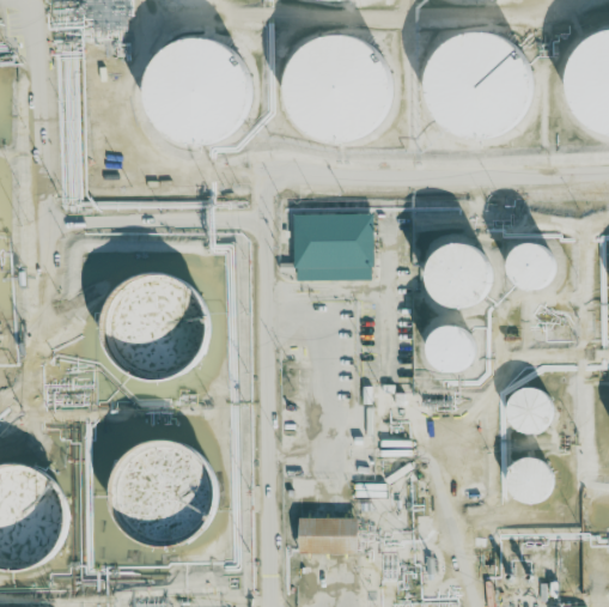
[(585,121),(601,129),(608,129),(608,28),(602,29),(586,35),(574,47),(566,61),(564,77),(565,93),(572,109),(585,121)]
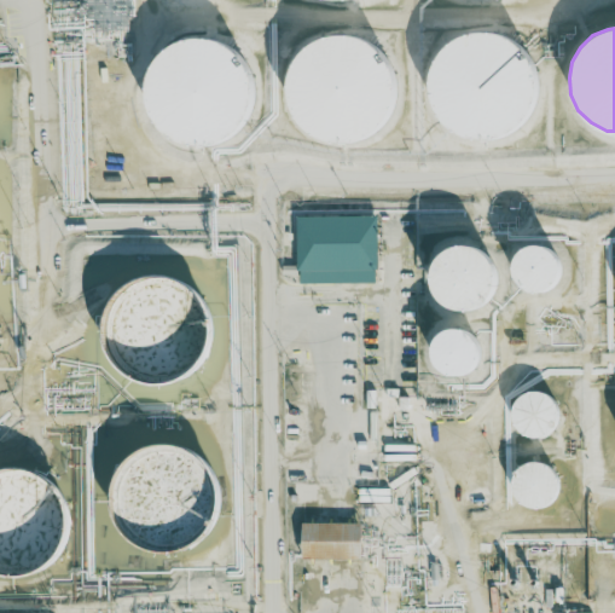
[(447,128),(464,136),(482,138),(499,133),(514,123),(524,110),(531,93),(531,75),(524,58),(512,45),(497,35),(481,33),(464,34),(450,41),(437,52),(429,67),(425,82),(428,99),(435,115),(447,128)]
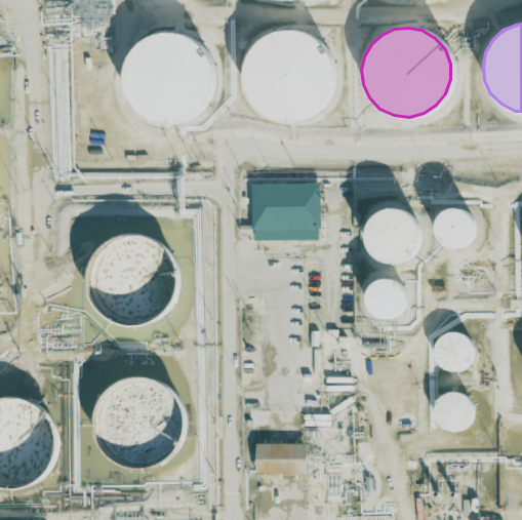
[(258,111),(272,118),(287,119),(303,116),(315,108),(324,95),(329,81),(328,67),(323,52),(314,40),(300,33),(286,30),(273,32),(259,37),(249,47),(243,60),(240,73),(241,87),(248,101),(258,111)]
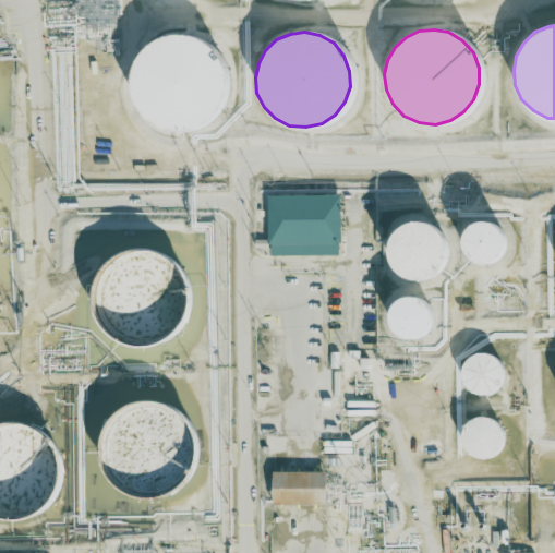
[(144,117),(157,124),(173,128),(189,125),(203,119),(214,107),(220,93),(221,76),(217,61),(208,48),(195,39),(181,35),(167,35),(153,39),(141,48),(133,60),(129,74),(129,88),(134,104),(144,117)]
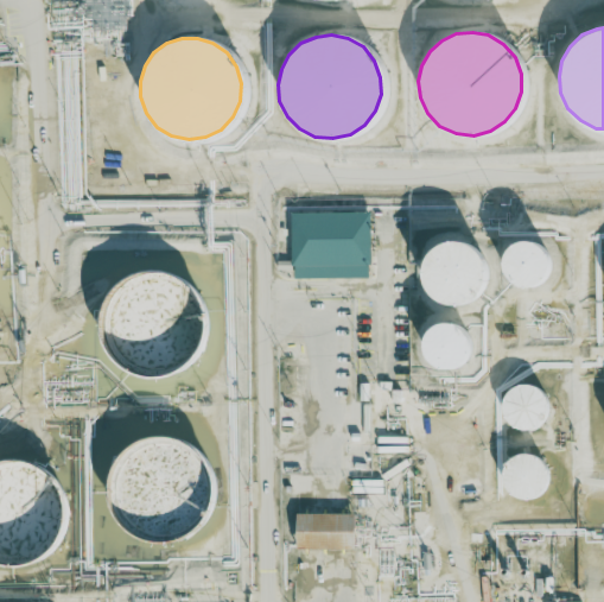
[(286,217),(287,277),(360,277),(360,217),(286,217)]
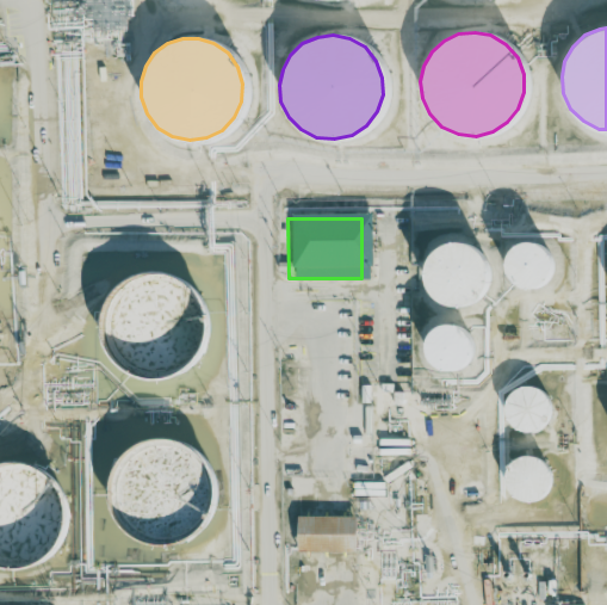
[(434,295),(443,301),(452,303),(463,302),(472,297),(479,290),(484,281),(484,270),(482,260),(476,252),(466,246),(458,244),(448,244),(440,246),(433,252),(427,259),(425,269),(425,277),(427,288),(434,295)]
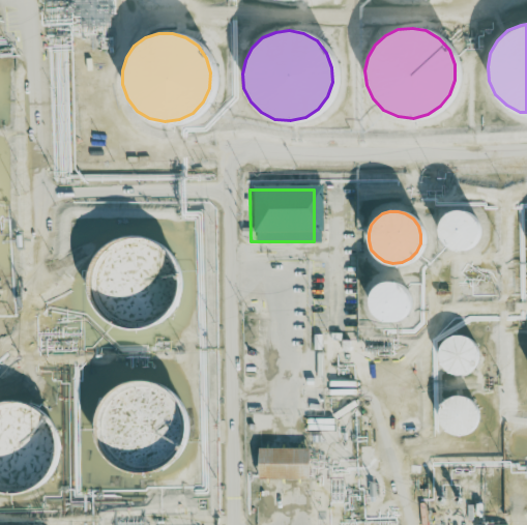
[(436,231),(437,237),(440,242),(445,246),(451,250),(458,250),(464,248),(469,243),(473,238),(474,231),(473,225),(471,220),(467,215),(462,212),(456,211),(449,211),(444,214),(440,219),(437,224),(436,231)]
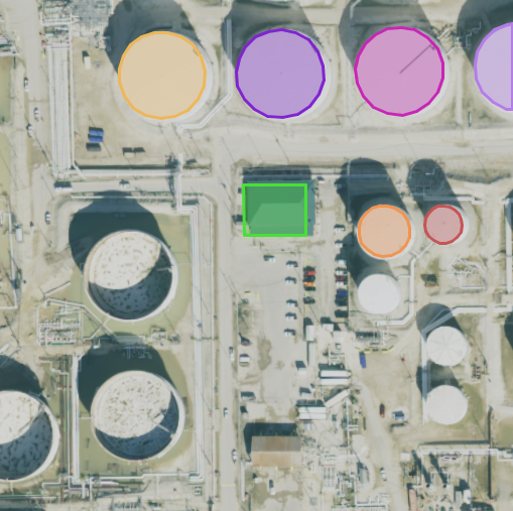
[(97,305),(109,314),(124,318),(139,317),(152,311),(163,301),(170,288),(173,273),(170,259),(162,246),(151,236),(138,231),(124,230),(111,234),(99,241),(90,252),(85,265),(85,279),(89,293),(97,305)]
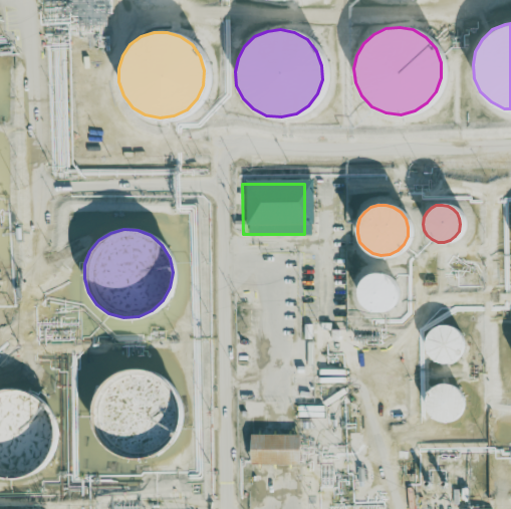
[(361,301),(365,304),(371,306),(377,306),(384,304),(388,300),(391,295),(392,289),(391,284),(389,278),(384,274),(378,272),(373,272),(368,273),(363,276),(360,279),(357,284),(357,290),(358,295),(361,301)]
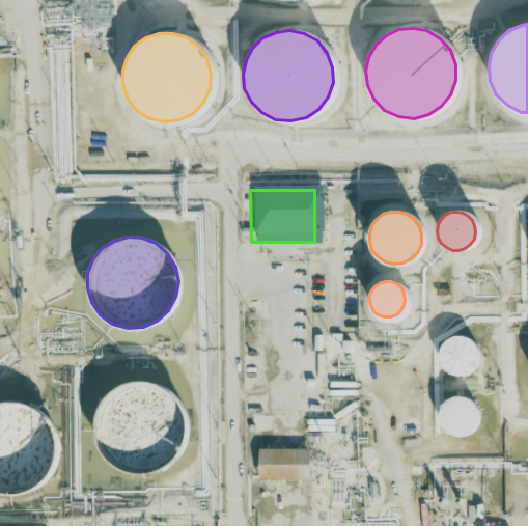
[(443,367),(448,371),(453,372),(460,372),(466,369),(470,365),(473,359),(473,353),(472,348),(468,342),(463,338),(457,337),(452,337),(447,338),(443,341),(440,347),(438,351),(438,357),(439,362),(443,367)]
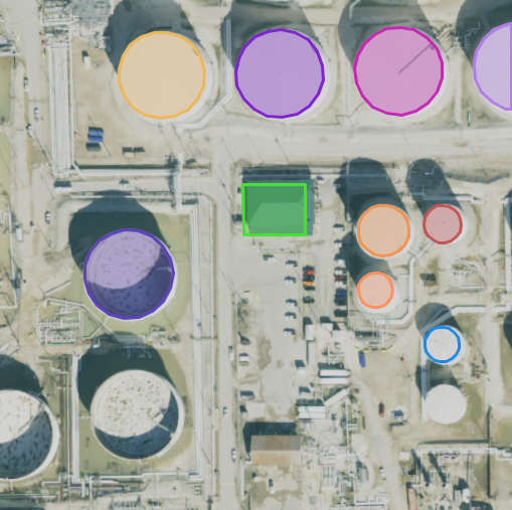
[(103,447),(115,455),(129,459),(144,459),(158,453),(169,443),(176,430),(178,414),(175,399),(168,386),(156,377),(144,372),(130,371),(116,374),(105,382),(96,392),(91,405),(90,419),(94,434),(103,447)]
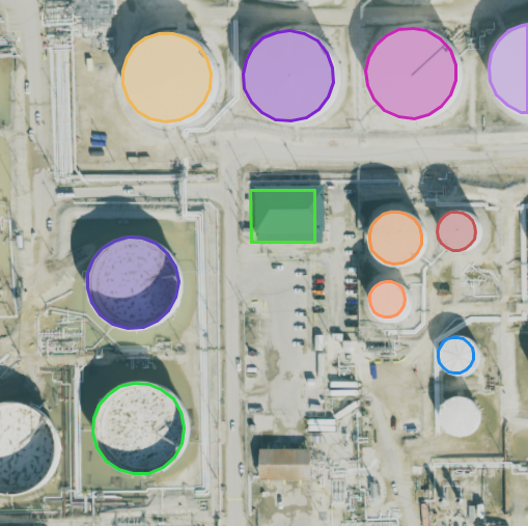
[(437,419),(440,424),(444,428),(449,432),(454,433),(461,432),(466,428),(469,424),(472,419),(472,413),(471,408),(468,403),(463,398),(457,396),(451,396),(445,398),(441,403),(438,408),(436,414),(437,419)]
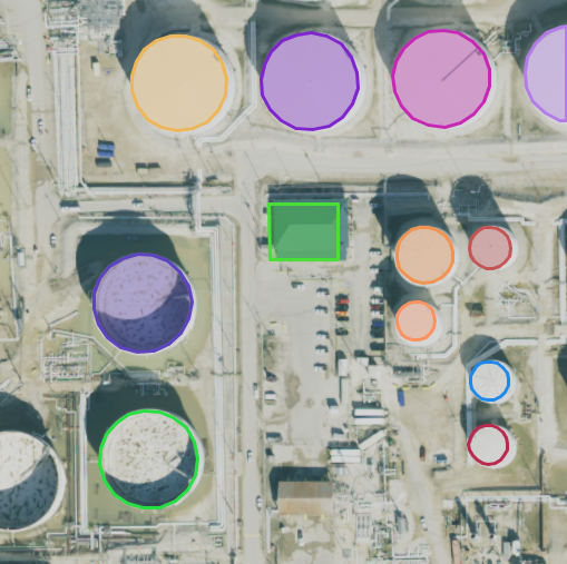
[(0,527),(5,528),(21,527),(37,521),(49,510),(57,495),(59,478),(56,463),(48,448),(35,437),(21,432),(6,431),(0,432),(0,527)]
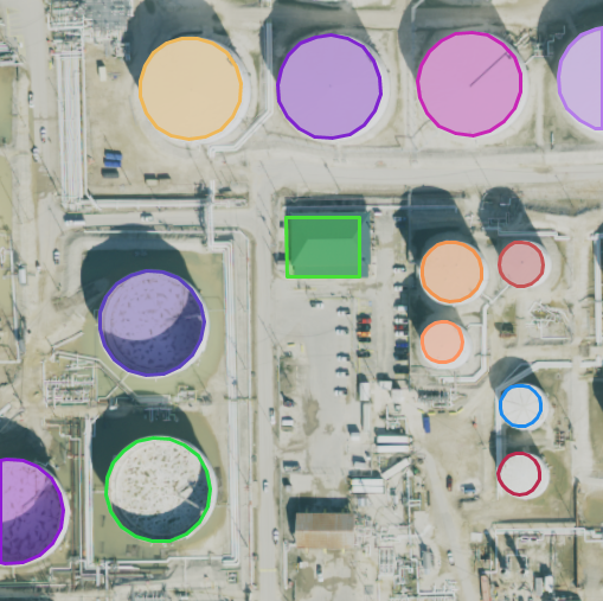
[(290,516),(290,545),(344,547),(345,517),(290,516)]
